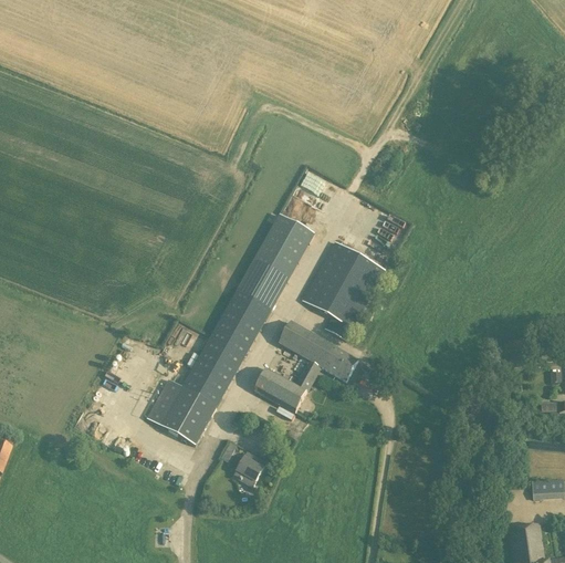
[(195,445),(217,406),(315,232),(280,212),(210,335),(181,386),(168,378),(146,417),(195,445)]
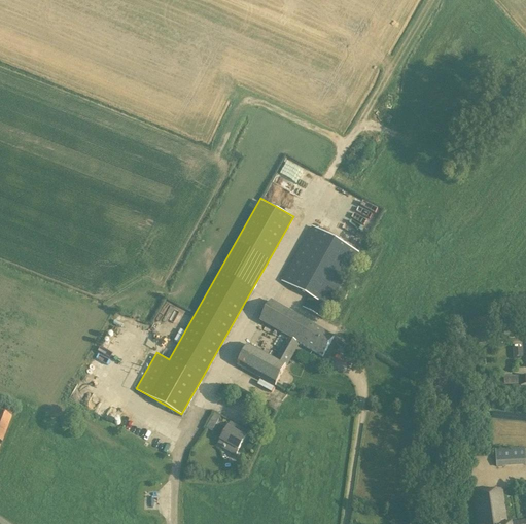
[(321,317),(358,250),(311,223),(280,279),(282,280),(282,281),(307,294),(301,306),(321,317)]
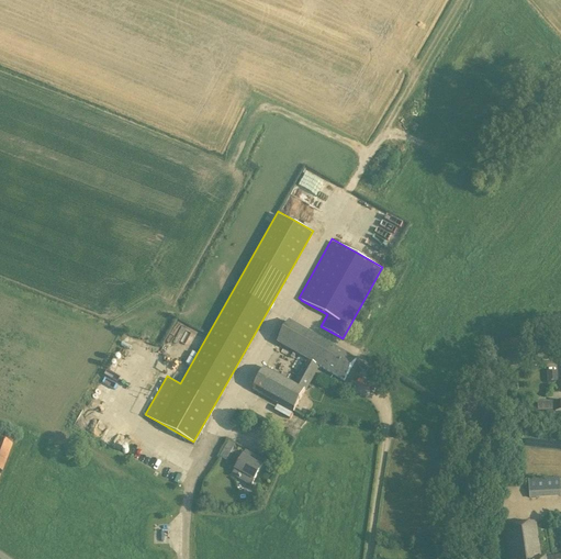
[(343,378),(355,357),(288,320),(276,341),(306,357),(293,381),(264,365),(250,388),(292,410),(316,364),(343,378)]
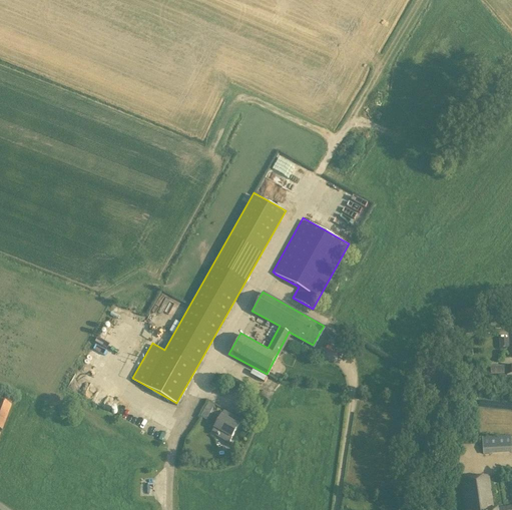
[(167,295),(159,307),(164,309),(171,297),(167,295)]
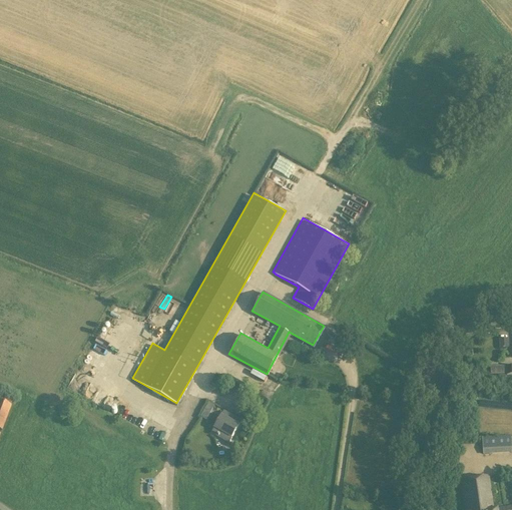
[(0,427),(1,428),(10,404),(9,404),(10,399),(0,394),(0,427)]
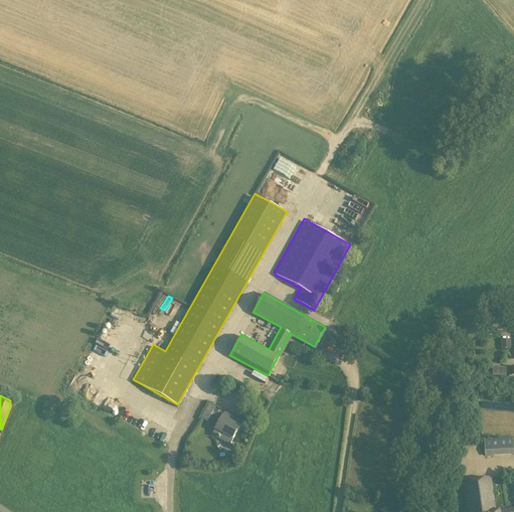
[(208,401),(204,409),(209,413),(214,405),(208,401)]
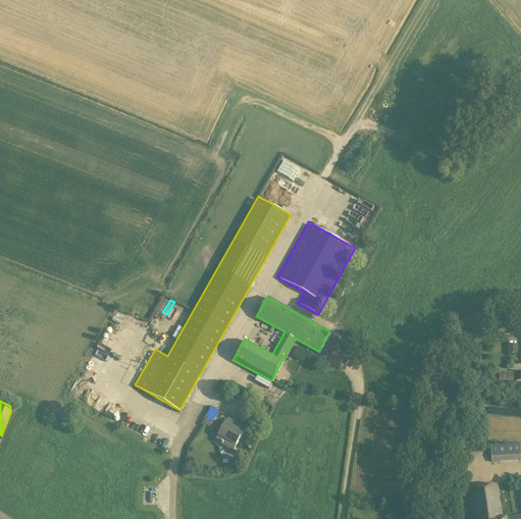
[(232,448),(244,427),(232,420),(231,422),(225,419),(215,437),(232,448)]
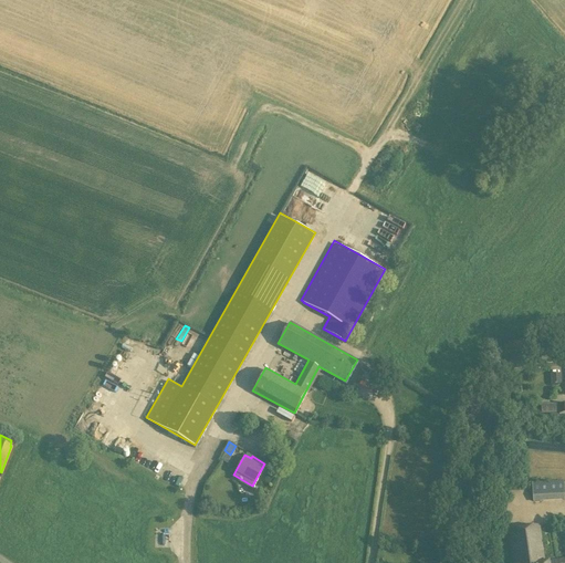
[(531,499),(563,497),(563,479),(531,480),(531,499)]
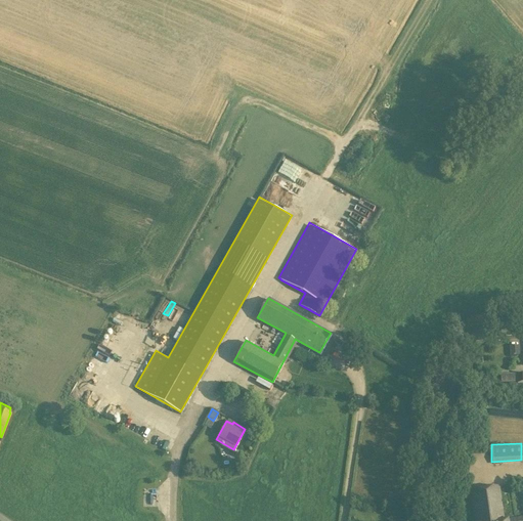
[(495,520),(495,519),(503,518),(498,485),(471,488),(475,520),(495,520)]
